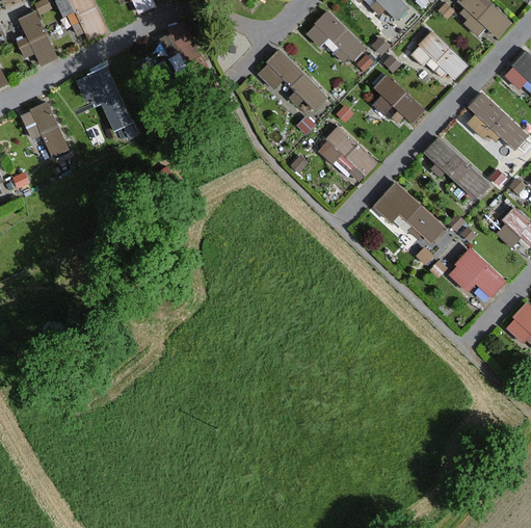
[(81,22),(88,40),(106,32),(91,0),(55,0),(68,27),(81,22)]
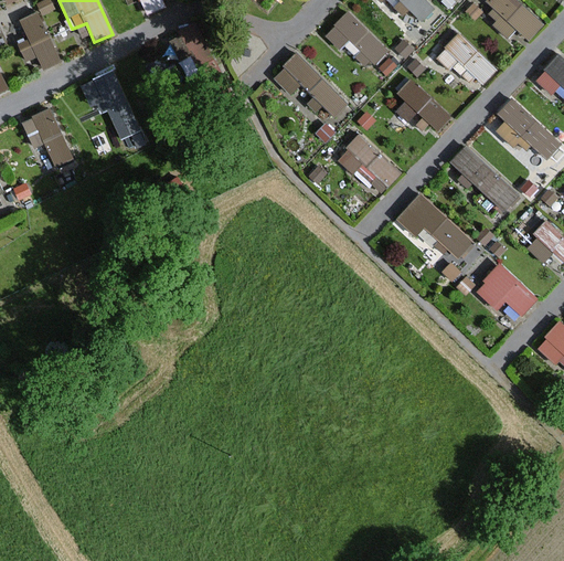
[(139,0),(146,16),(165,7),(160,0),(139,0)]
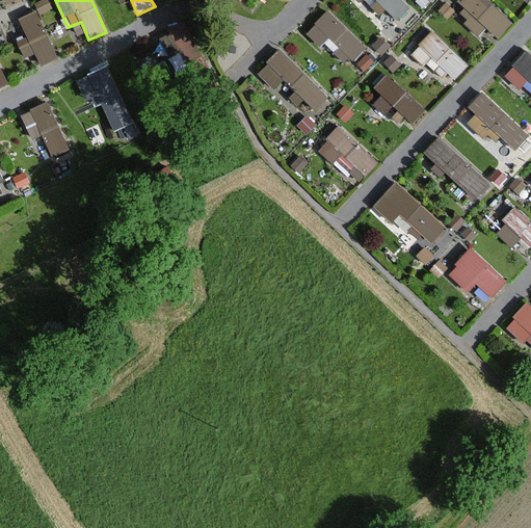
[(405,0),(364,0),(389,27),(412,6),(405,0)]
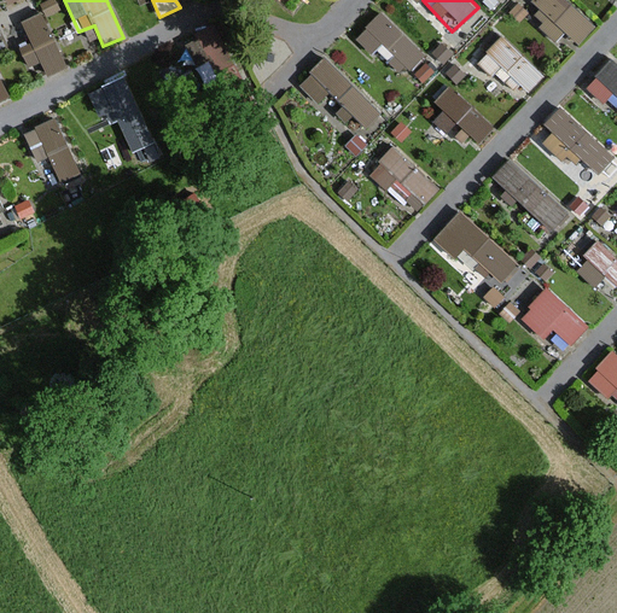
[(529,0),(527,4),(575,47),(595,24),(568,0),(529,0)]
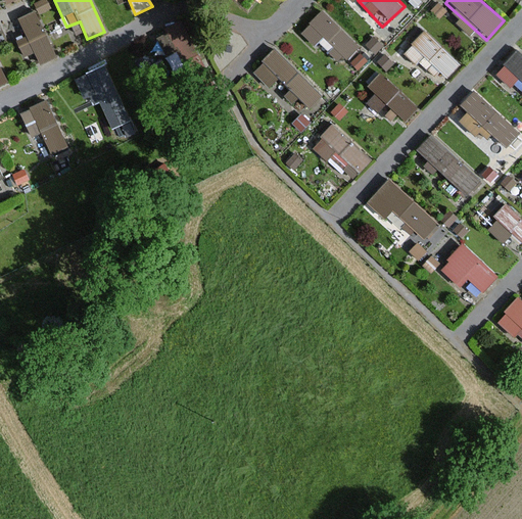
[(340,67),(362,45),(322,8),(301,31),(340,67)]
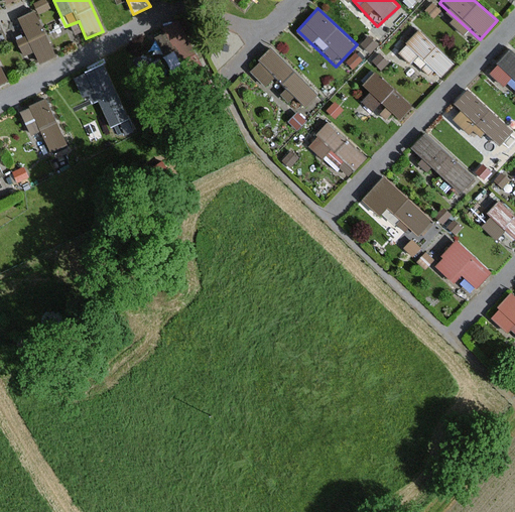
[(36,9),(8,24),(30,69),(58,54),(36,9)]
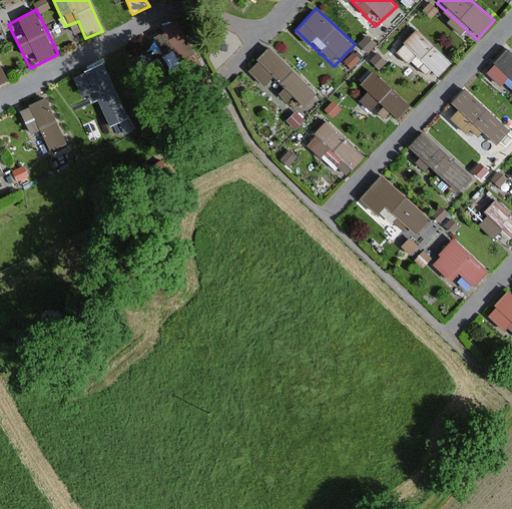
[(434,81),(451,63),(416,30),(399,48),(434,81)]
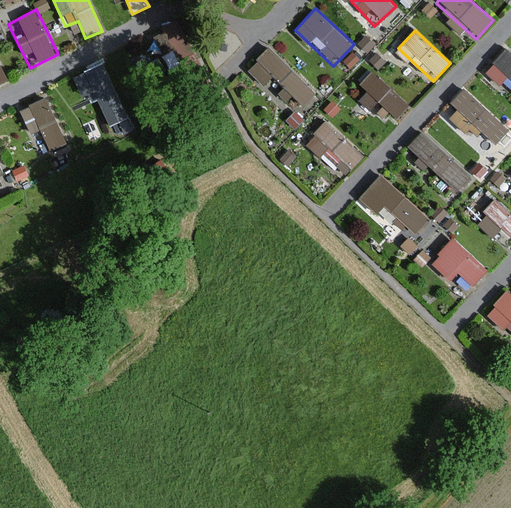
[(291,114),(314,97),(274,45),(251,63),(291,114)]
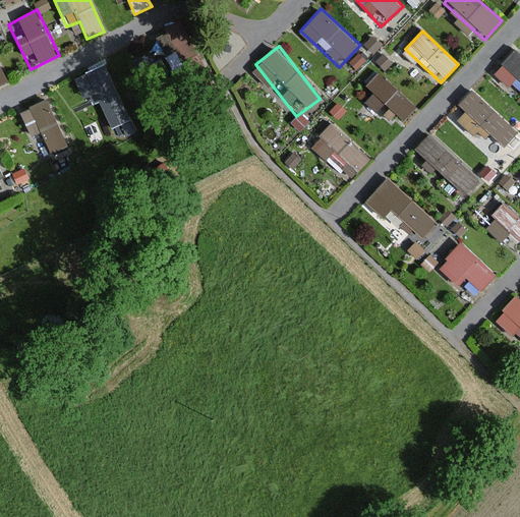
[(508,88),(516,78),(519,82),(519,51),(516,47),(492,72),(508,88)]
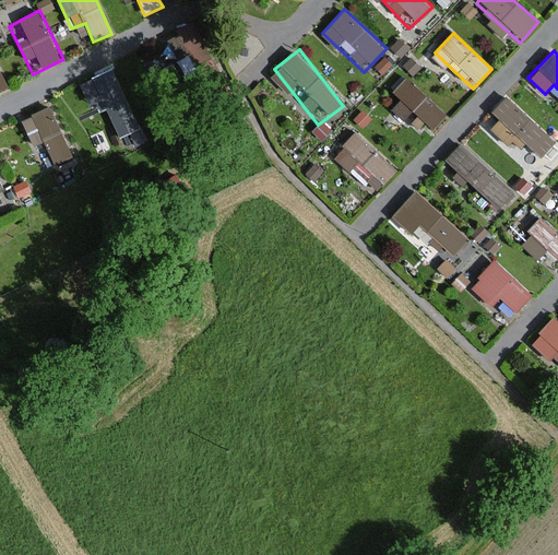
[(0,90),(10,84),(0,67),(0,90)]
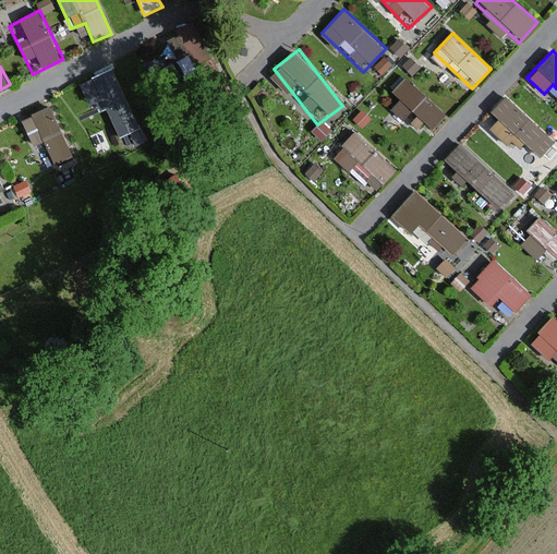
[(120,70),(80,80),(86,111),(106,107),(112,135),(134,131),(120,70)]
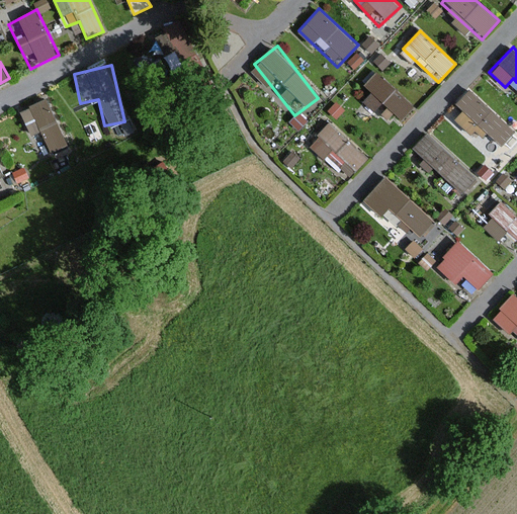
[(362,94),(399,123),(414,105),(376,75),(362,94)]
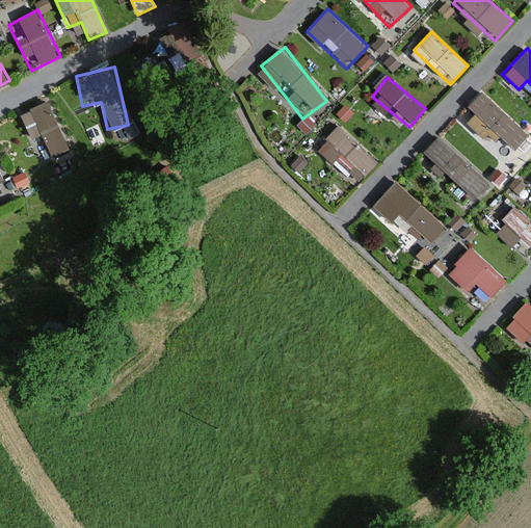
[(530,136),(482,91),(457,119),(511,167),(530,146),(530,136)]
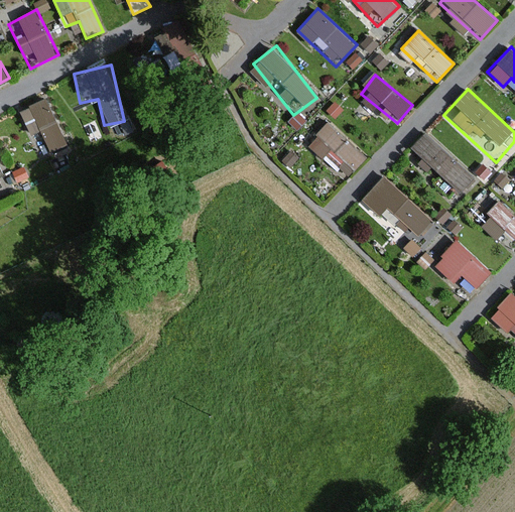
[(28,134),(42,130),(49,153),(66,149),(50,99),(20,108),(28,134)]
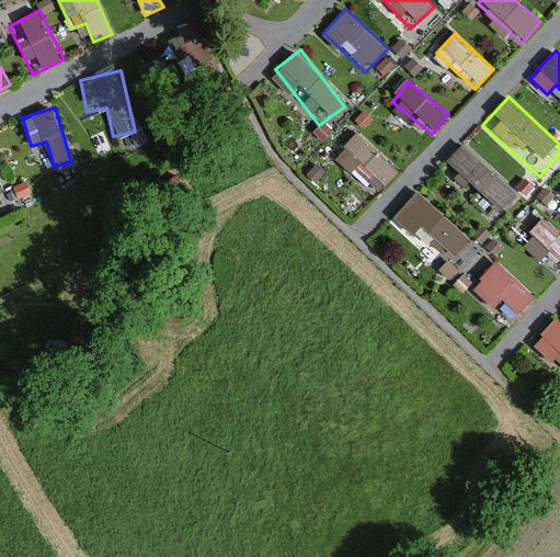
[(358,132),(336,155),(377,194),(400,171),(358,132)]
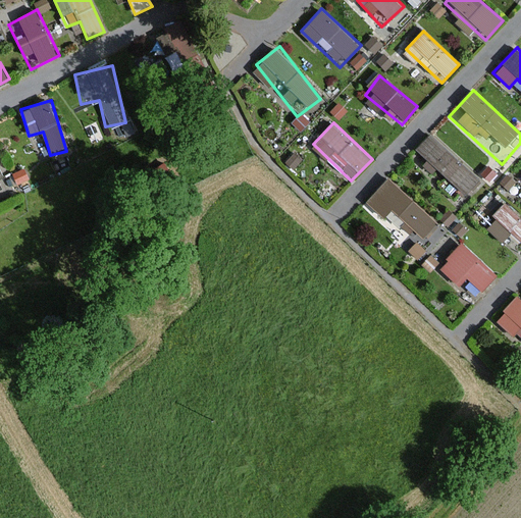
[(430,134),(410,156),(439,183),(446,175),(470,197),(483,182),(430,134)]
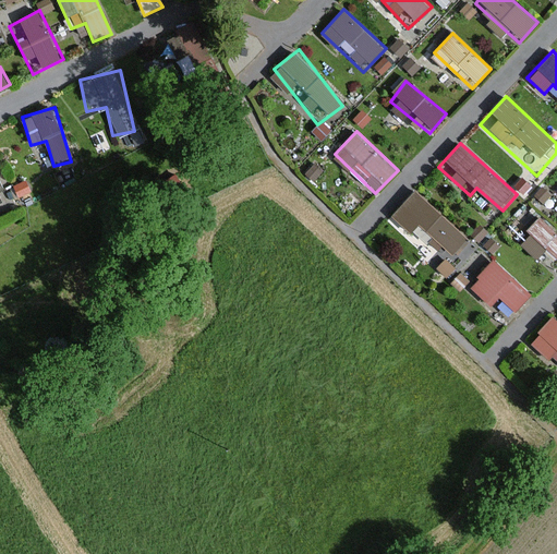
[(414,189),(390,215),(445,264),(469,238),(414,189)]
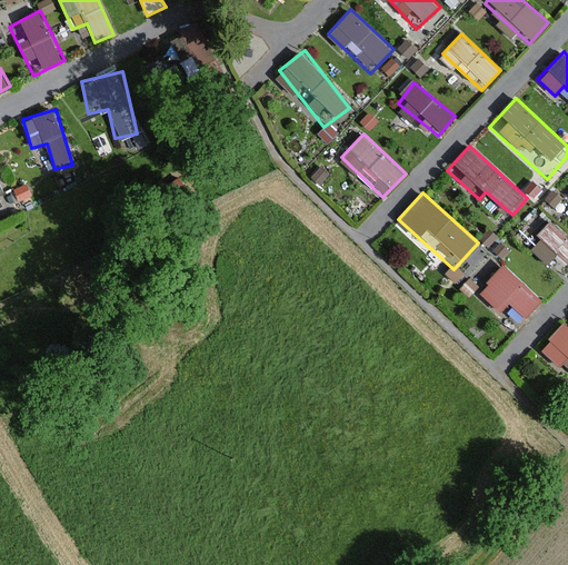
[(567,237),(547,217),(524,243),(546,265),(559,251),(567,259),(567,237)]
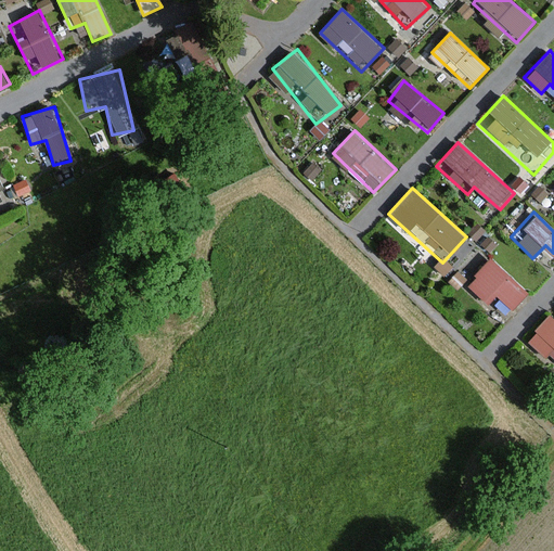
[(491,257),(465,284),(503,320),(529,293),(491,257)]
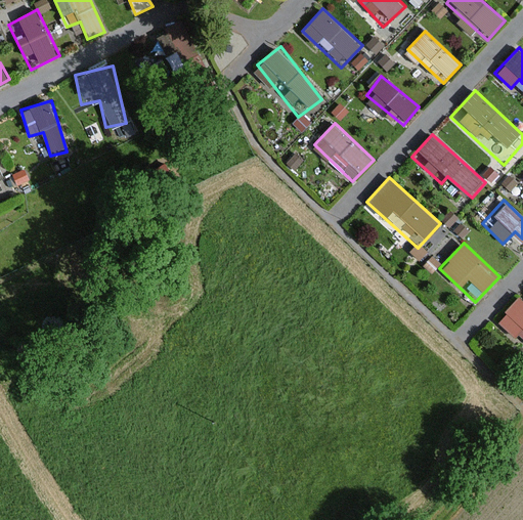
[(522,300),(519,297),(496,321),(522,344),(522,300)]
